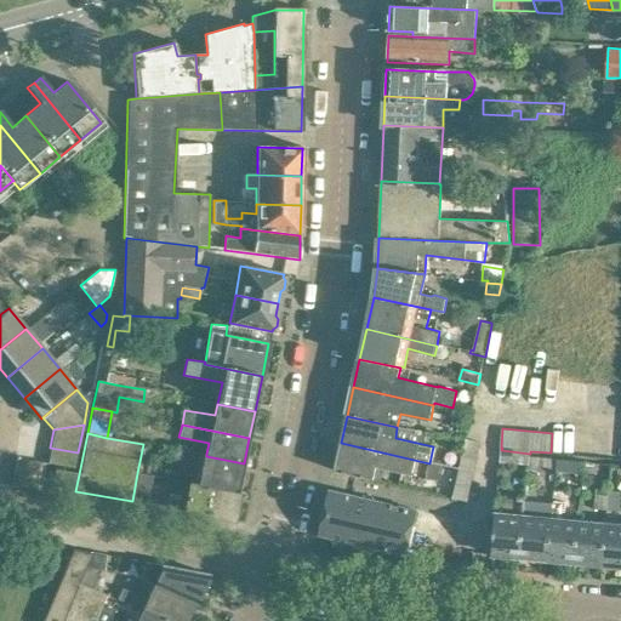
[(468,501),(482,442),(466,438),(453,499),(468,501)]
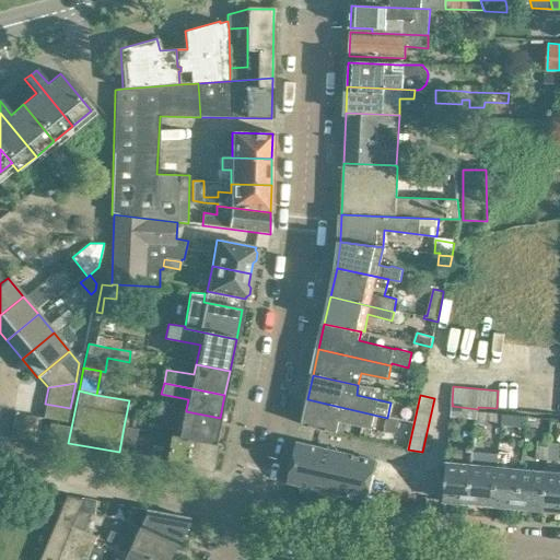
[(307,399),(301,424),(337,433),(337,432),(343,434),(346,422),(385,431),(387,418),(307,399)]
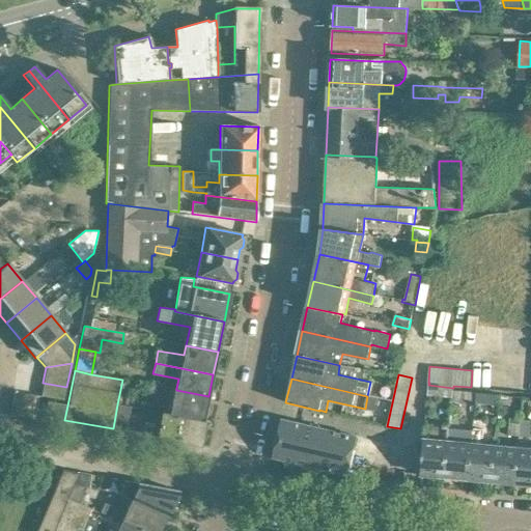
[(64,399),(66,387),(43,383),(40,395),(64,399)]
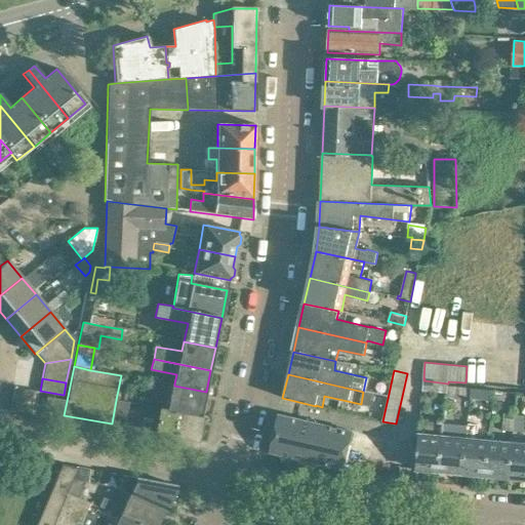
[(204,401),(206,392),(174,386),(174,384),(171,384),(149,379),(148,387),(156,389),(155,395),(168,397),(166,408),(166,410),(200,417),(201,414),(204,412),(206,404),(204,401)]
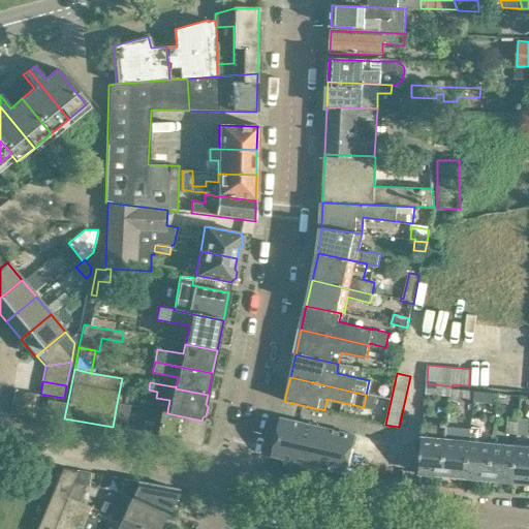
[(450,389),(452,386),(427,383),(426,394),(450,396),(450,389)]
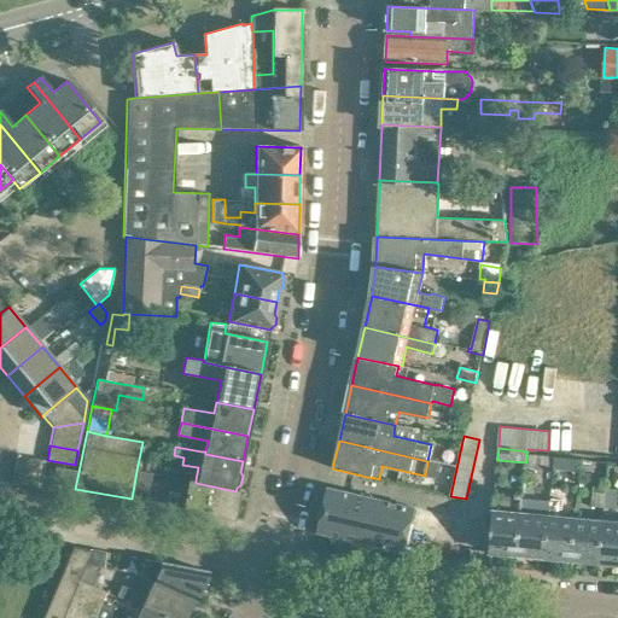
[(553,468),(554,456),(555,456),(526,454),(526,462),(525,468),(553,471),(553,468)]
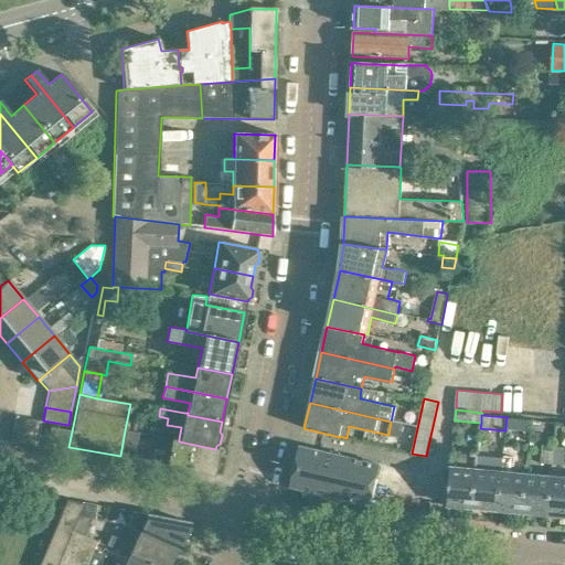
[(23,445),(28,419),(14,417),(9,443),(23,445)]
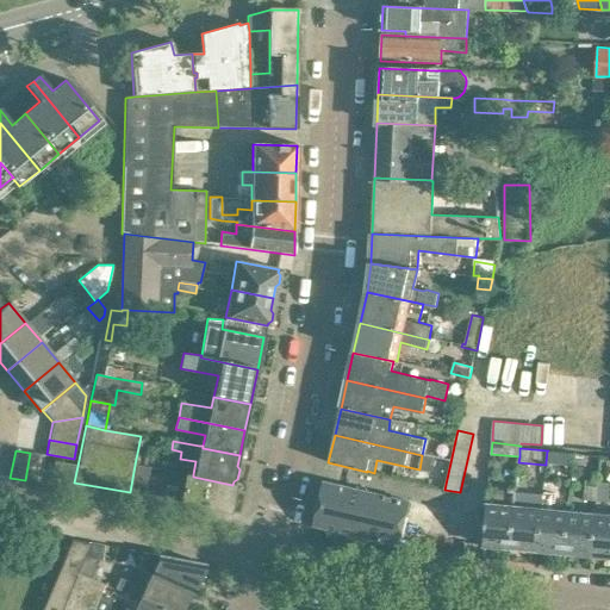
[(573,465),(574,453),(547,450),(546,462),(573,465)]
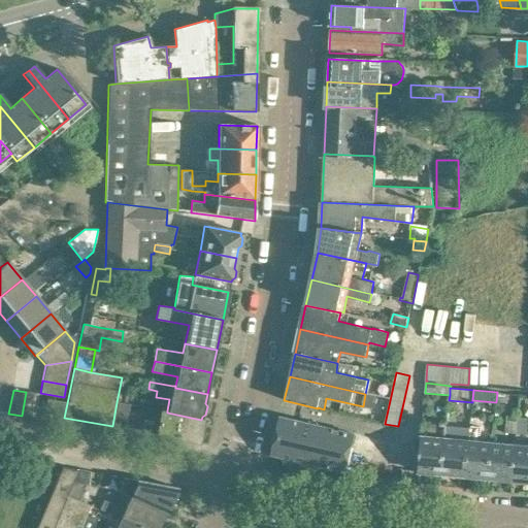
[(34,418),(38,394),(26,392),(22,416),(34,418)]
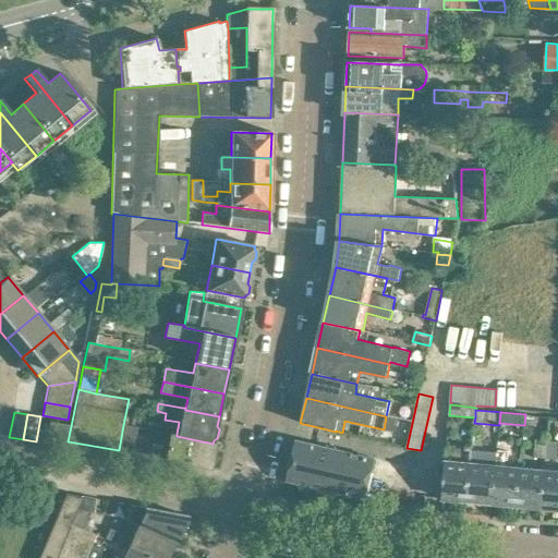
[(68,441),(71,426),(48,422),(45,437),(68,441)]
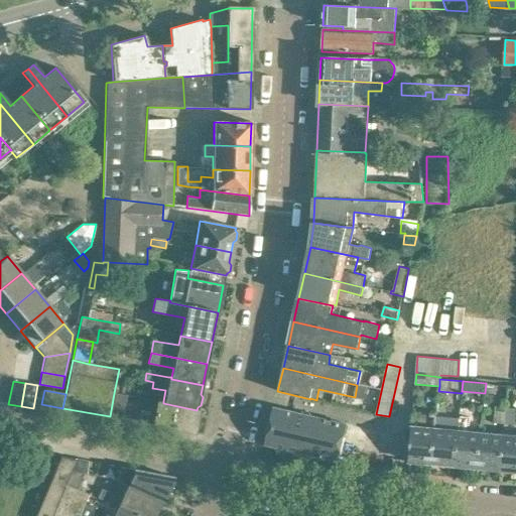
[(114,393),(110,416),(122,418),(126,395),(114,393)]
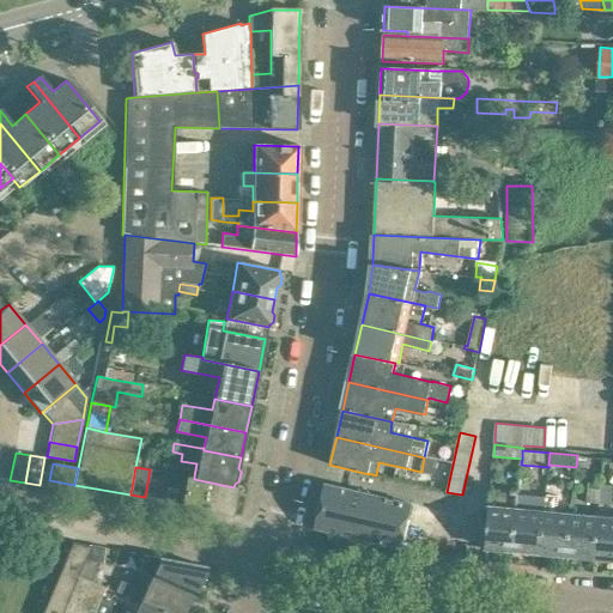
[(231,497),(234,487),(194,479),(194,477),(187,475),(170,472),(164,501),(229,514),(229,510),(232,508),(234,502),(231,497)]
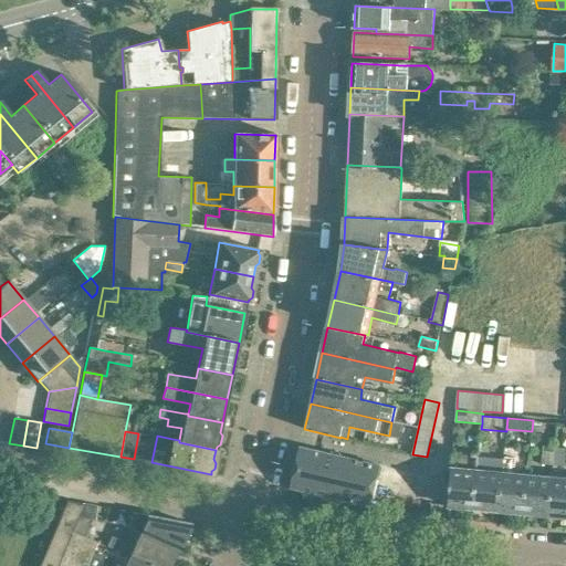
[(292,481),(291,488),(371,507),(381,467),(301,448),(300,452),(297,460),(292,481)]
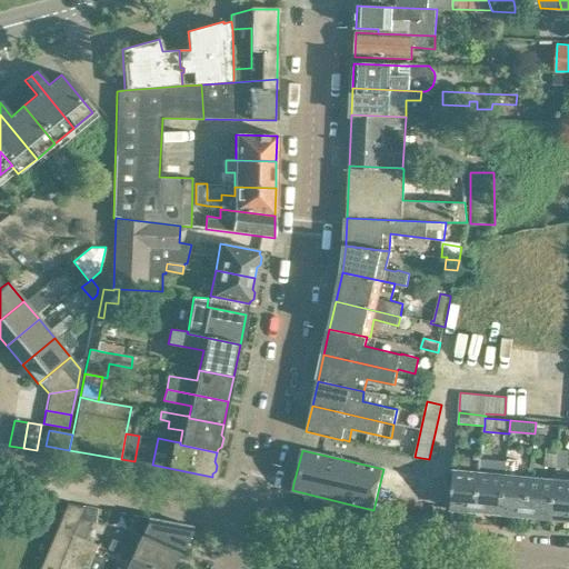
[(557,467),(558,453),(546,452),(545,466),(557,467)]
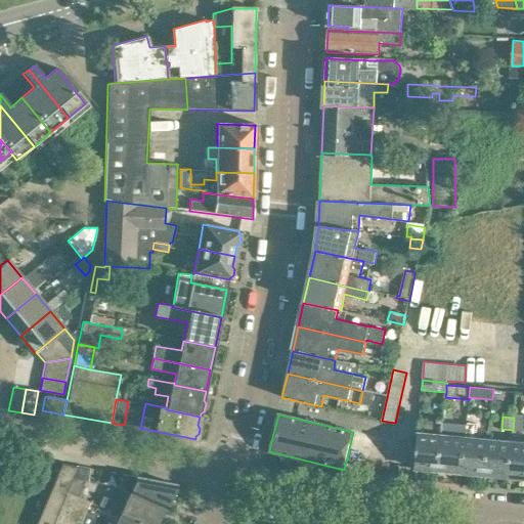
[(523,431),(523,425),(523,419),(514,418),(513,430),(523,431)]
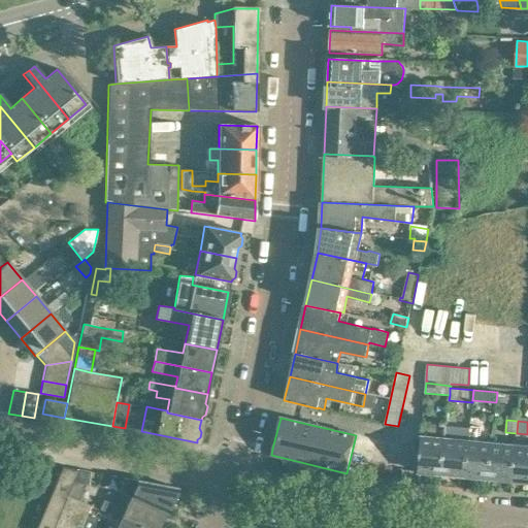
[(442,474),(447,426),(447,423),(440,422),(440,424),(423,422),(418,472),(430,473),(431,475),(438,476),(439,474),(442,474)]
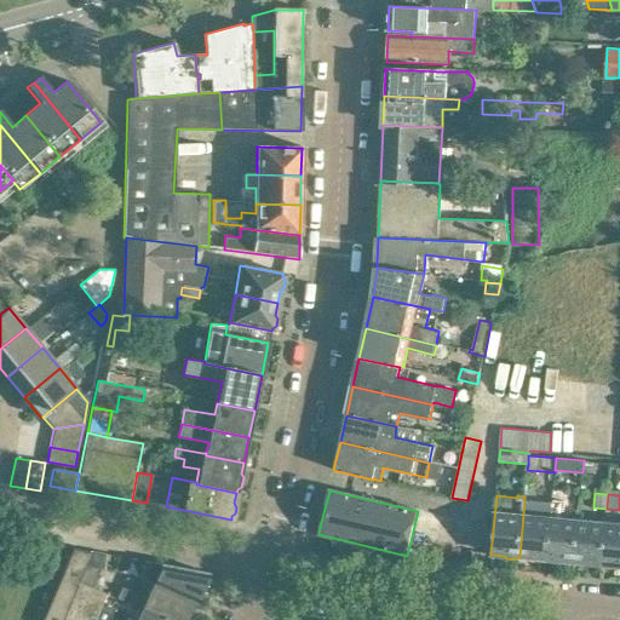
[(547,560),(552,503),(524,500),(520,557),(522,557),(523,560),(532,561),(534,558),(547,560)]
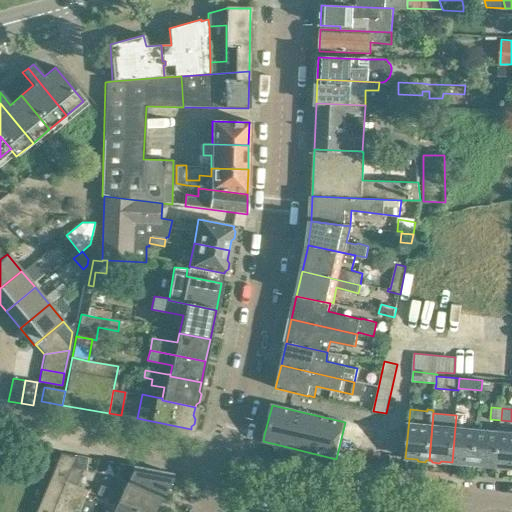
[(474,464),(477,430),(464,429),(465,416),(456,415),(452,462),(462,463),(463,465),(470,466),(471,464),(474,464)]
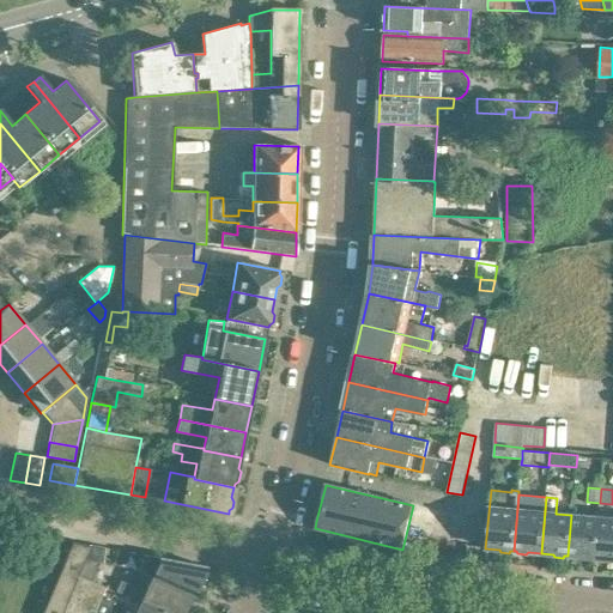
[(595,558),(599,519),(571,515),(568,556),(571,556),(572,559),(580,559),(582,557),(595,558)]
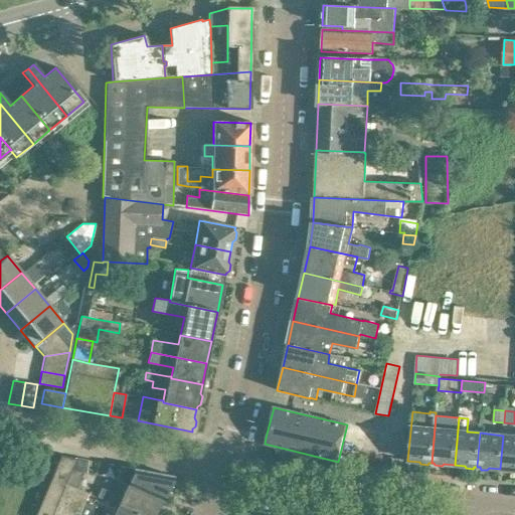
[(514,436),(503,436),(500,469),(510,470),(512,473),(514,473),(514,436)]
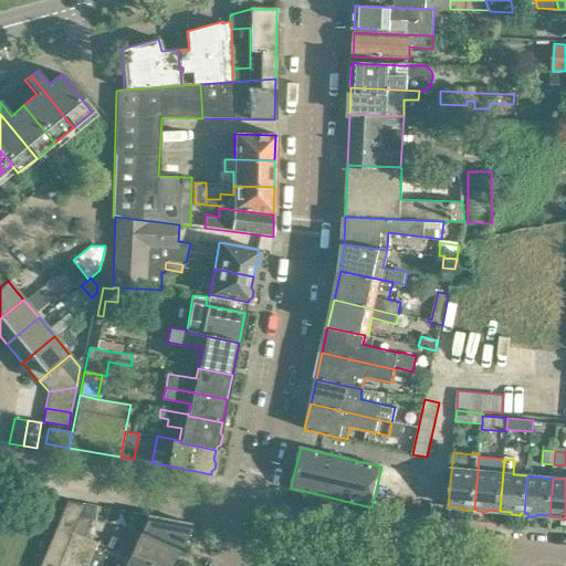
[(55,565),(71,530),(76,519),(82,503),(69,500),(41,565),(55,565)]
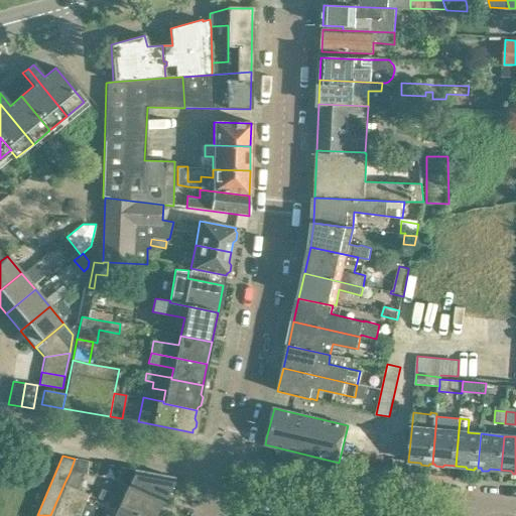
[(88,473),(89,462),(75,459),(70,473),(84,474),(85,472),(88,473)]
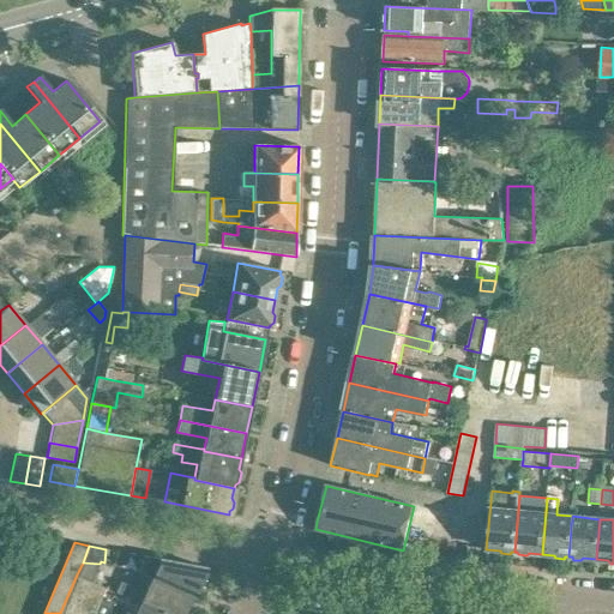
[(192,597),(206,567),(144,555),(138,571),(151,577),(192,597)]
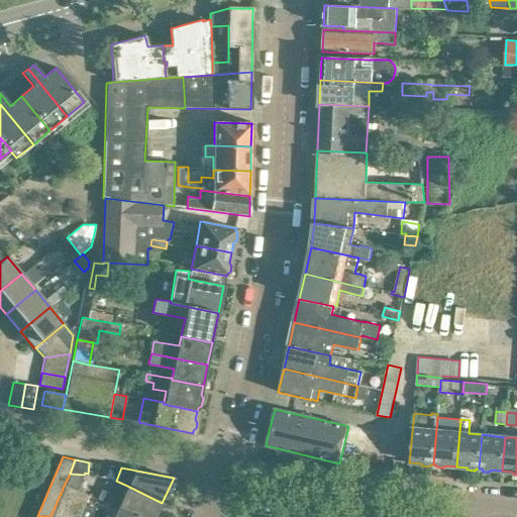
[(78,490),(84,475),(70,474),(65,484),(78,490)]
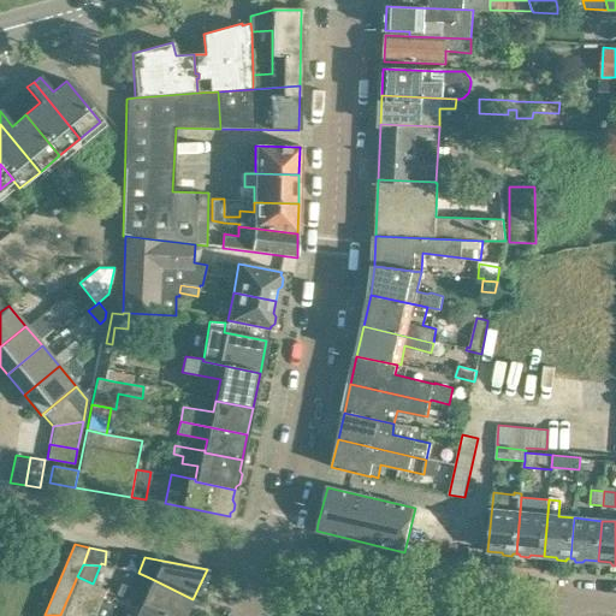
[(93,615),(94,614),(102,597),(105,588),(93,584),(77,576),(60,615),(93,615)]
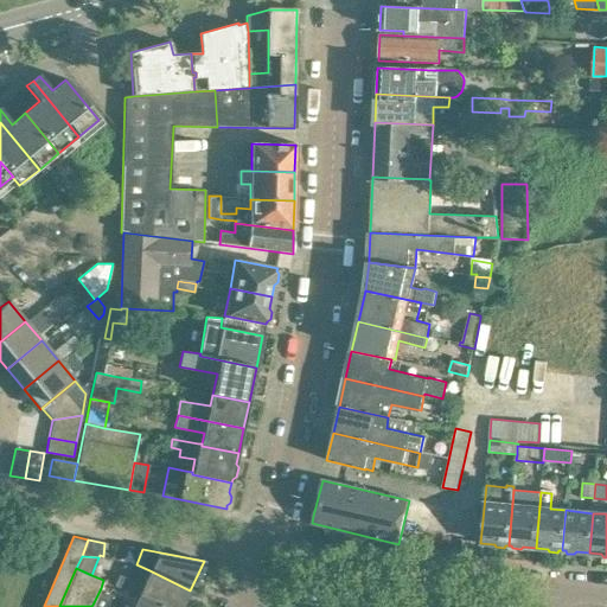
[(181,606),(190,590),(149,570),(142,585),(120,574),(115,586),(138,595),(161,606),(181,606)]
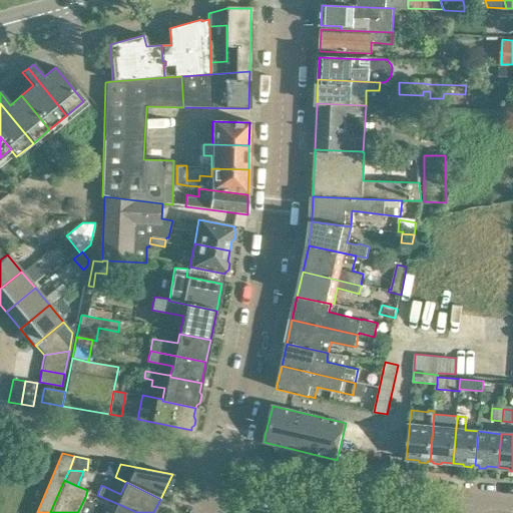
[(136,512),(116,503),(113,510),(85,497),(78,511),(82,512),(136,512)]
